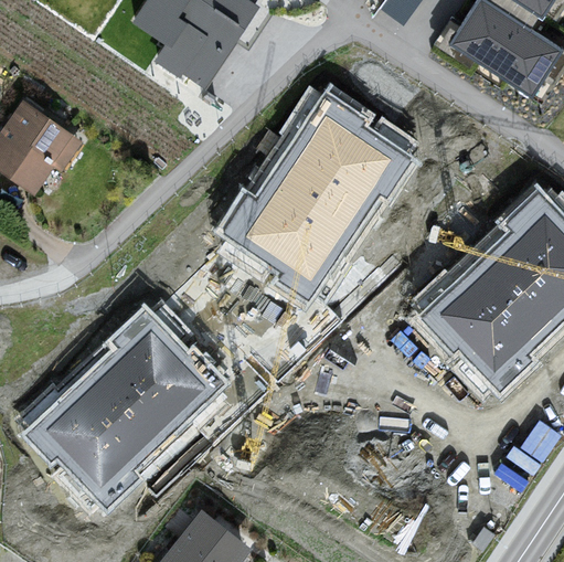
[(162,43),(152,57),(205,88),(259,7),(255,2),(256,0),(147,0),(134,23),(162,43)]
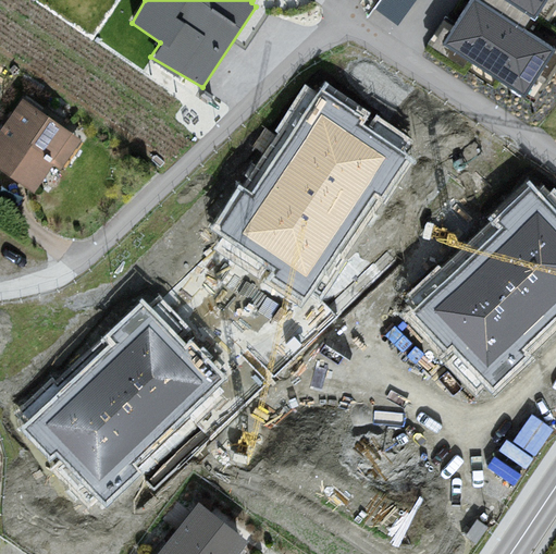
[(467,0),(443,42),(533,105),(555,68),(555,47),(521,25),(530,15),(548,19),(555,5),(555,0),(467,0)]
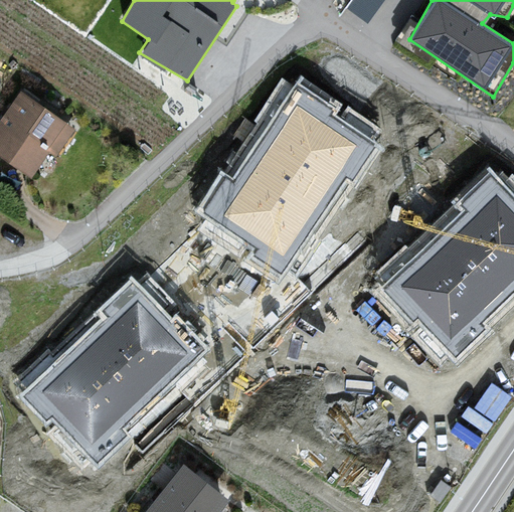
[(372,139),(284,79),(195,210),(285,270),(372,139)]
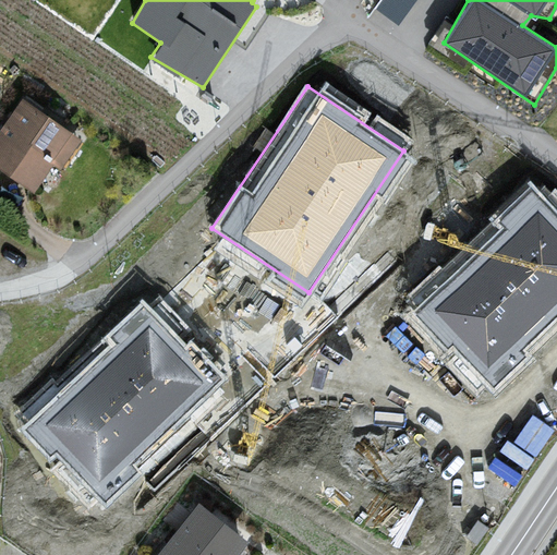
[(23,97),(0,129),(0,172),(37,193),(79,137),(23,97)]
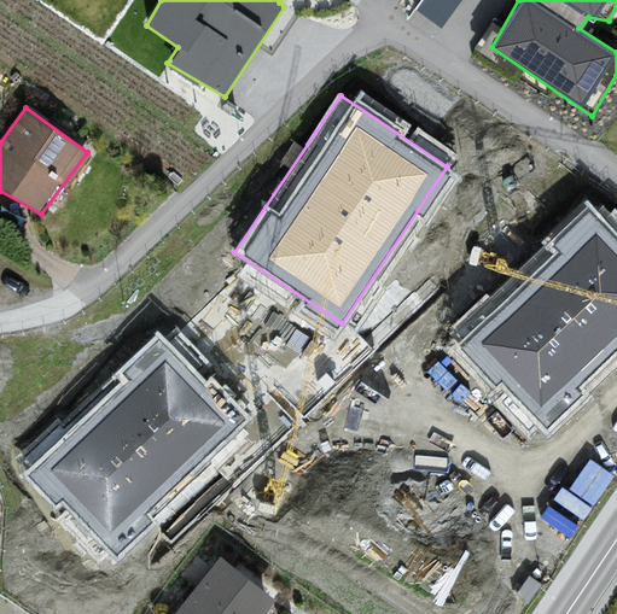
[(616,229),(597,210),(460,341),(541,425),(616,350),(616,229)]
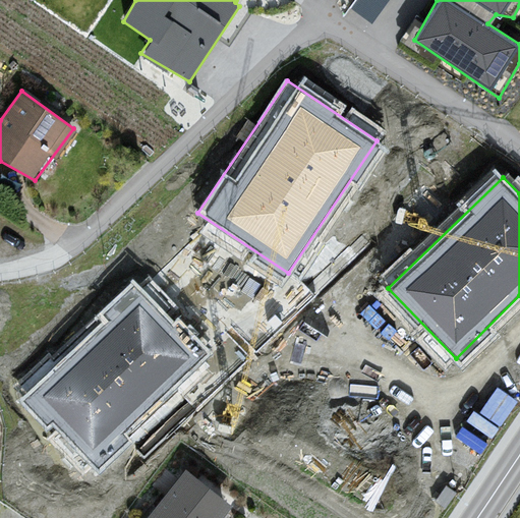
[(209,355),(135,279),(19,390),(93,466),(209,355)]
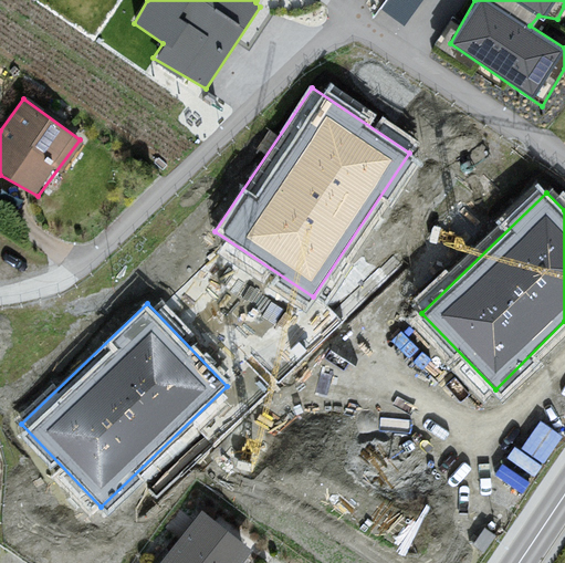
[(532,465),(561,426),(540,410),(511,449),(532,465)]
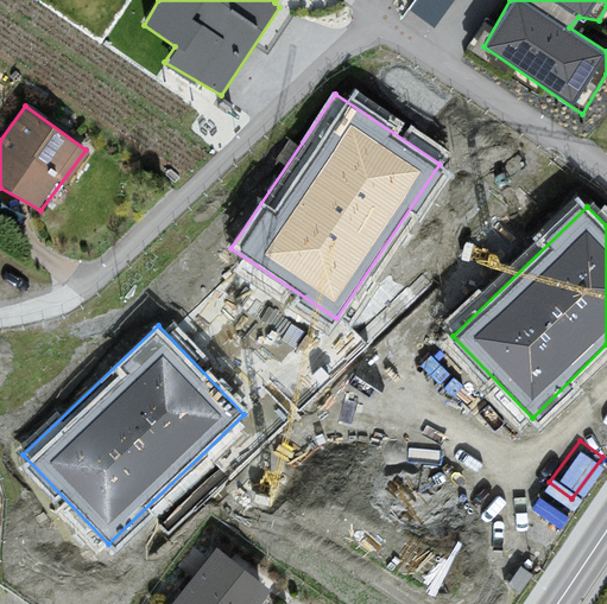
[(215,546),(171,603),(257,603),(270,589),(215,546)]
